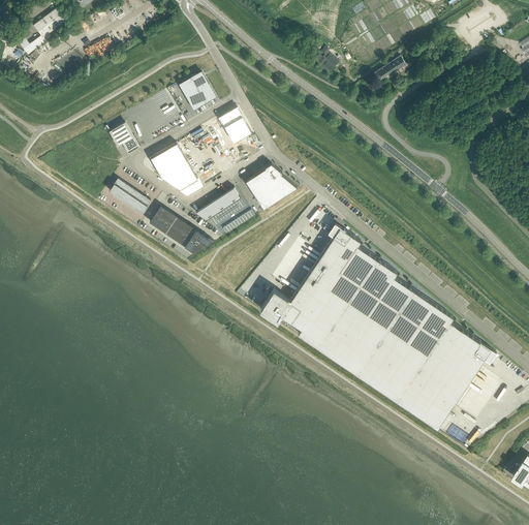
[(85,9),(97,0),(96,0),(81,0),(83,2),(81,4),(85,9)]
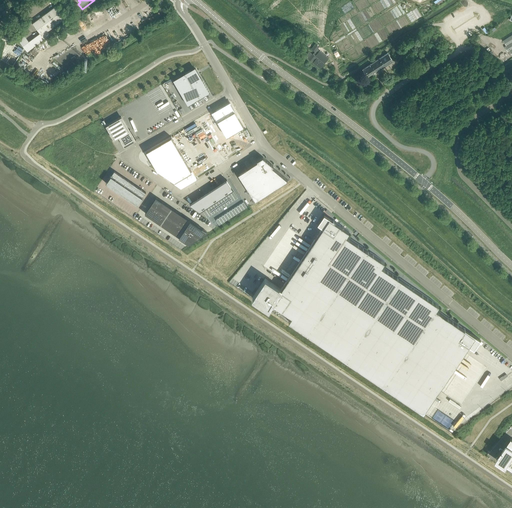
[(442,0),(434,5),(436,9),(447,3),(445,0),(442,0)]
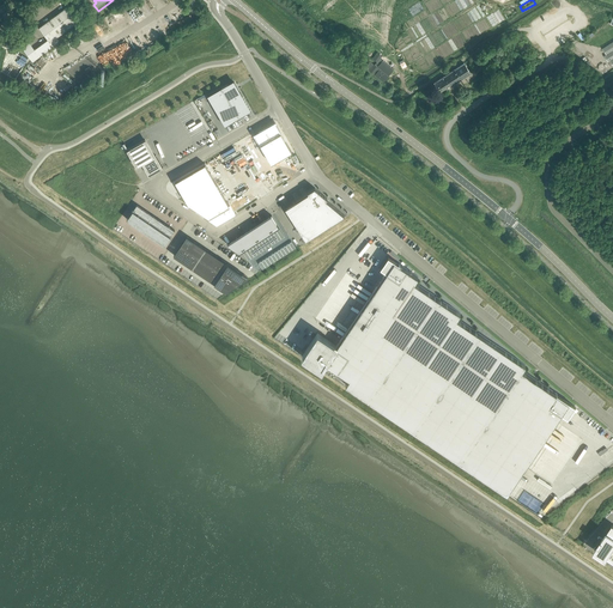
[(56,42),(78,26),(67,12),(40,32),(48,44),(35,54),(29,47),(22,53),(32,67),(60,47),(56,42)]
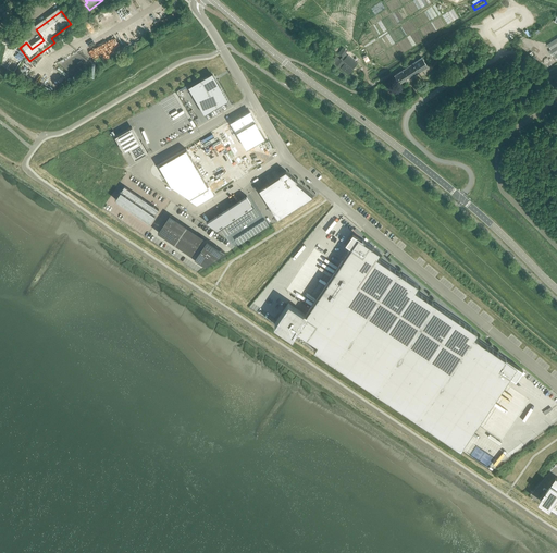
[(556,41),(547,48),(556,63),(556,41)]
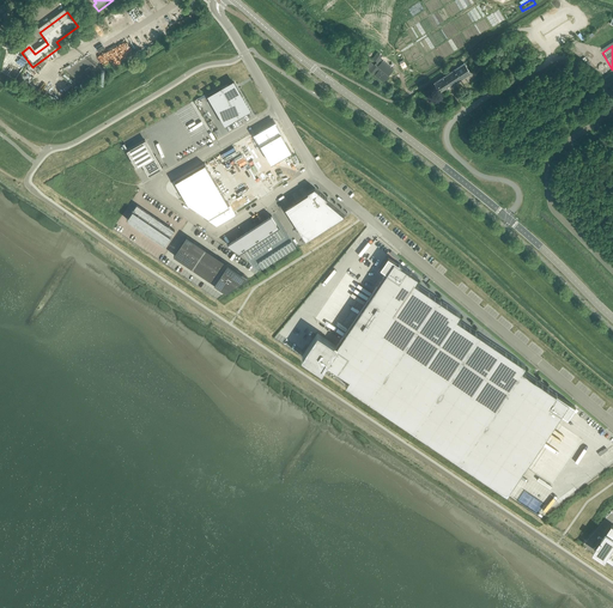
[(394,74),(380,64),(382,61),(377,56),(372,64),(377,67),(375,70),(370,66),(365,72),(384,86),(394,74)]
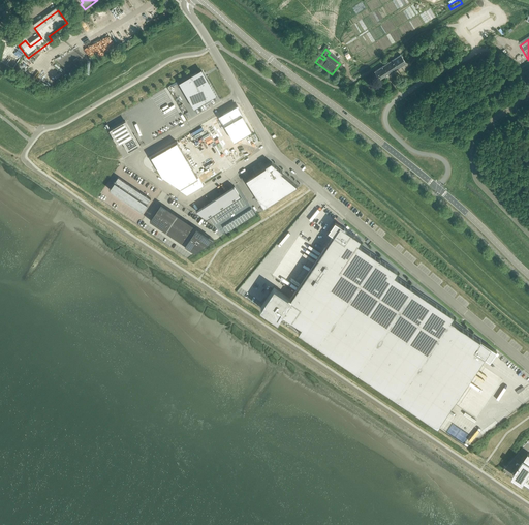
[(414,50),(410,52),(410,53),(412,56),(415,62),(421,59),(417,54),(417,53),(414,50)]
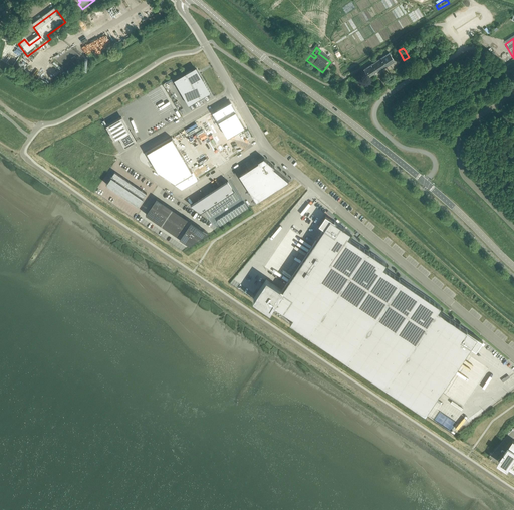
[(369,81),(396,65),(390,57),(390,56),(363,73),(369,81)]
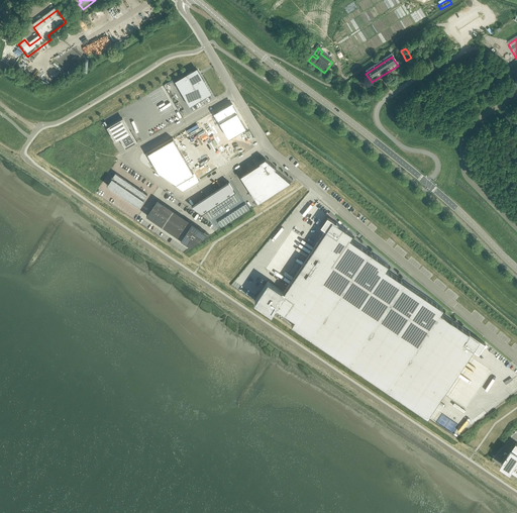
[(175,84),(175,85),(190,110),(202,103),(202,102),(211,97),(198,74),(193,77),(192,76),(188,78),(187,77),(175,84)]
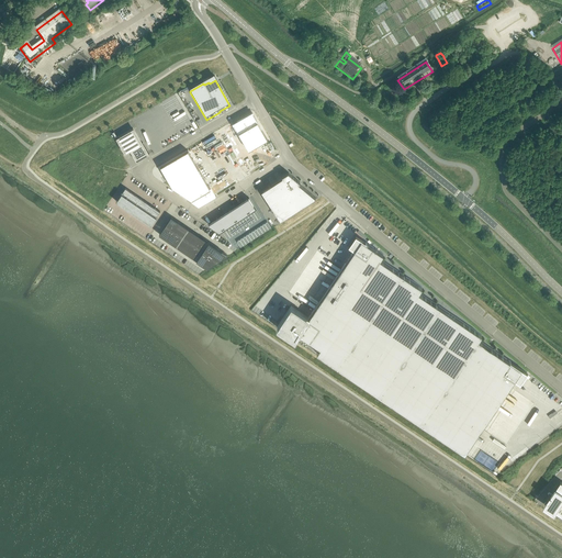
[(249,119),(234,127),(249,155),(268,144),(254,119),(250,121),(249,119)]
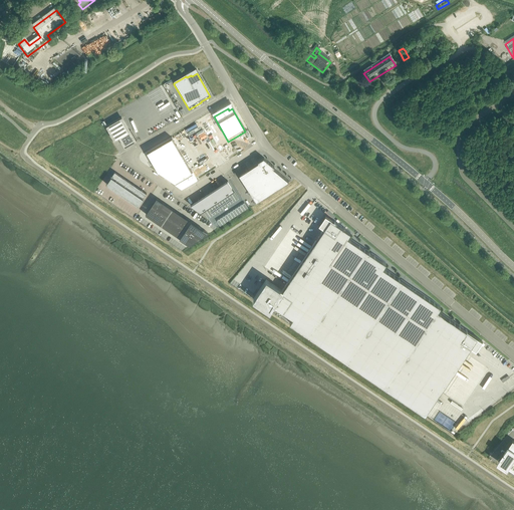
[(106,131),(114,144),(119,142),(125,152),(137,145),(131,135),(130,135),(121,121),(106,131)]
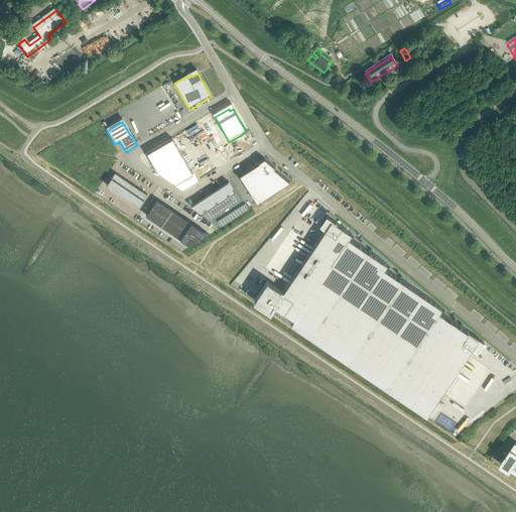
[(172,141),(147,156),(152,164),(154,168),(158,175),(168,181),(173,185),(181,190),(186,187),(187,188),(197,183),(172,141)]
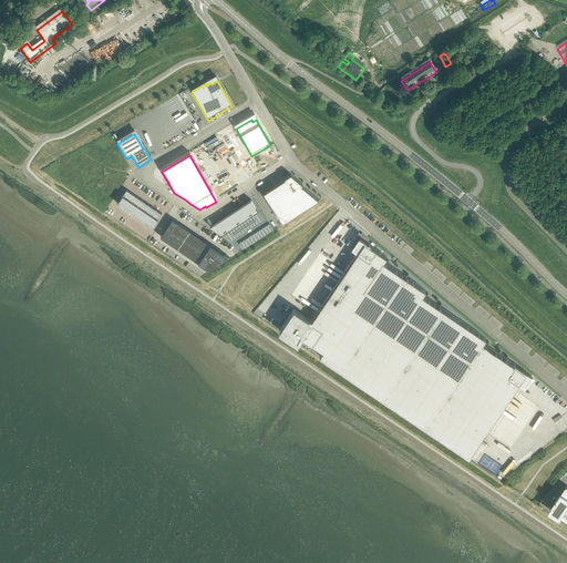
[(264,196),(282,226),(284,226),(319,203),(301,190),(302,188),(302,187),(299,184),(296,182),(294,181),(291,178),(291,177),(285,182),(285,183),(268,194),(264,196)]
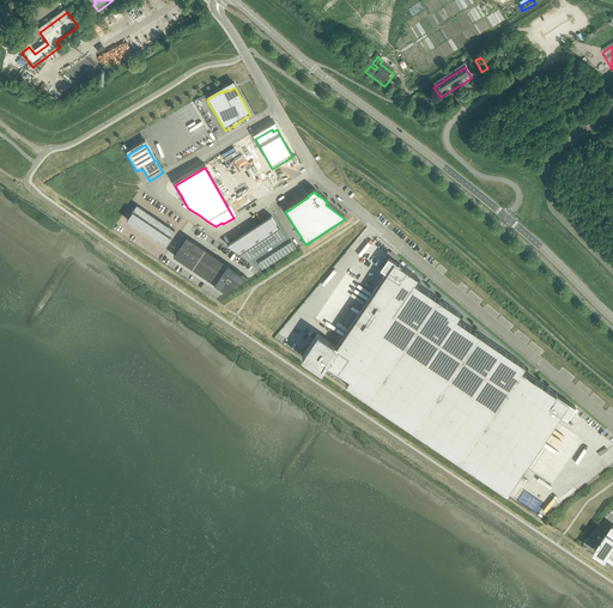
[(143,213),(137,210),(127,224),(133,228),(143,213)]
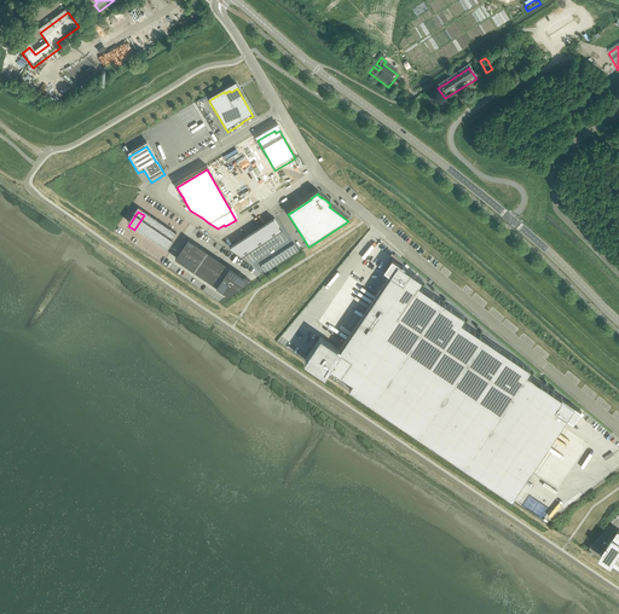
[(149,219),(144,215),(134,230),(139,233),(149,219)]
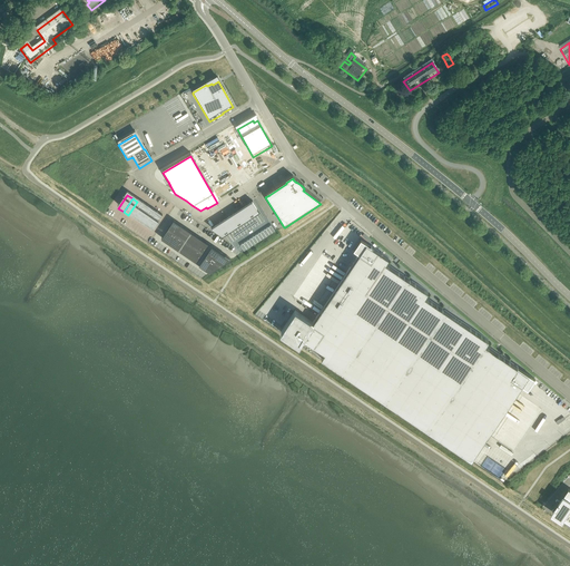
[(143,205),(137,202),(128,215),(133,218),(143,205)]
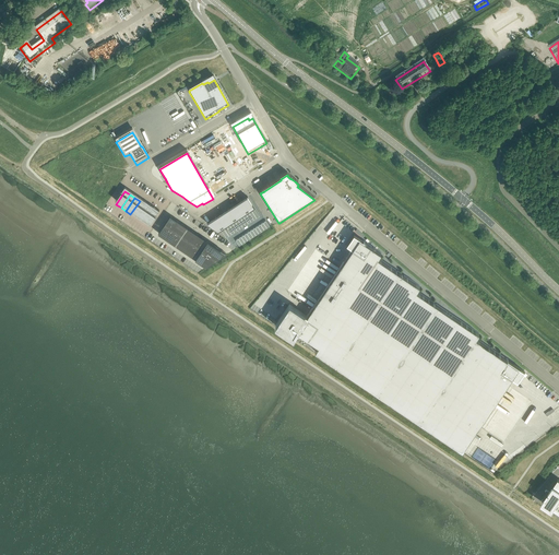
[(144,204),(140,201),(130,214),(135,217),(144,204)]
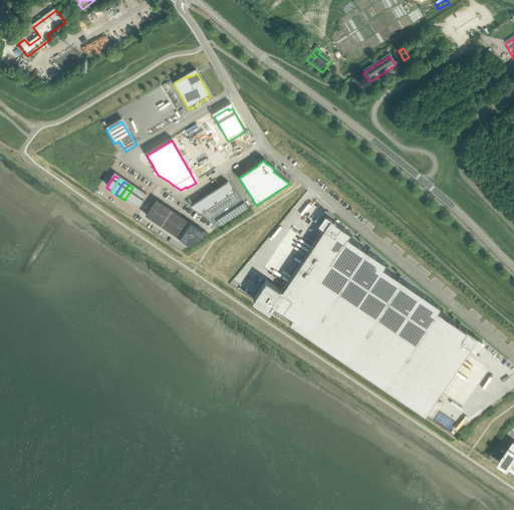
[(228,185),(222,189),(228,198),(229,198),(232,196),(234,195),(228,185)]
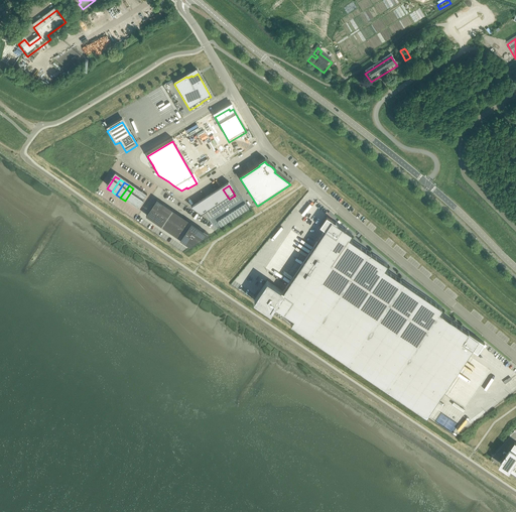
[(138,192),(133,188),(125,201),(129,204),(138,192)]
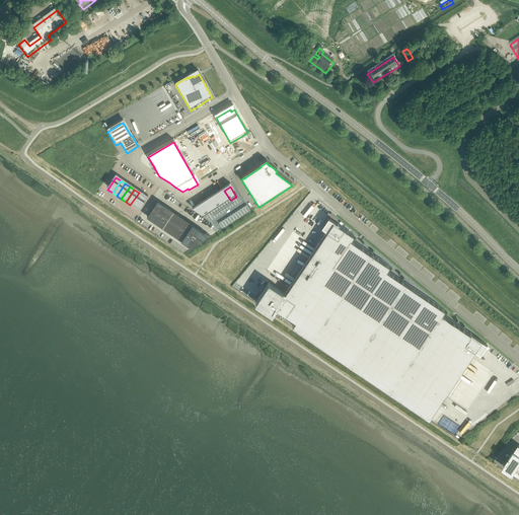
[(224,191),(218,194),(224,204),(226,203),(229,202),(230,200),(224,191)]
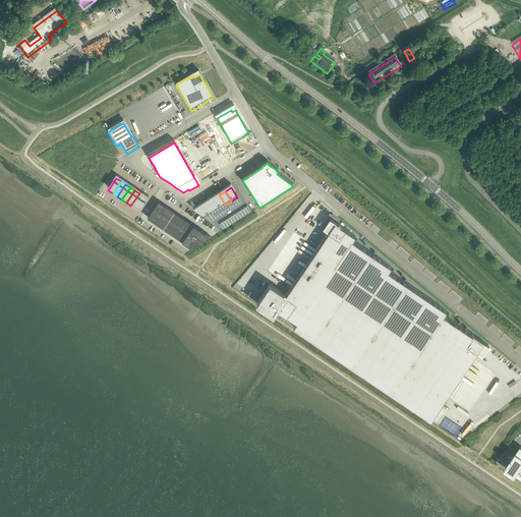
[(143,196),(139,193),(130,206),(135,209),(143,196)]
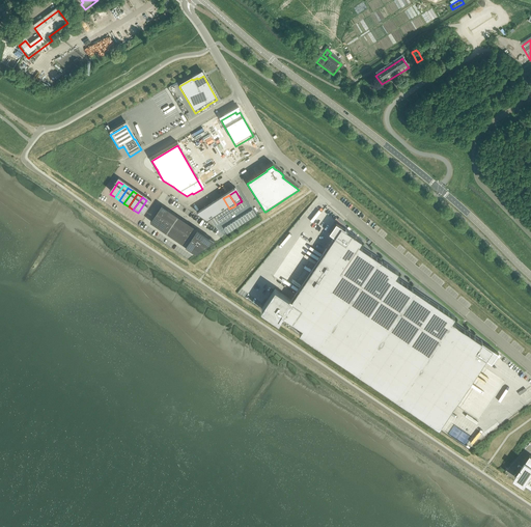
[(223,198),(217,202),(224,213),(226,211),(229,210),(229,209),(223,198)]
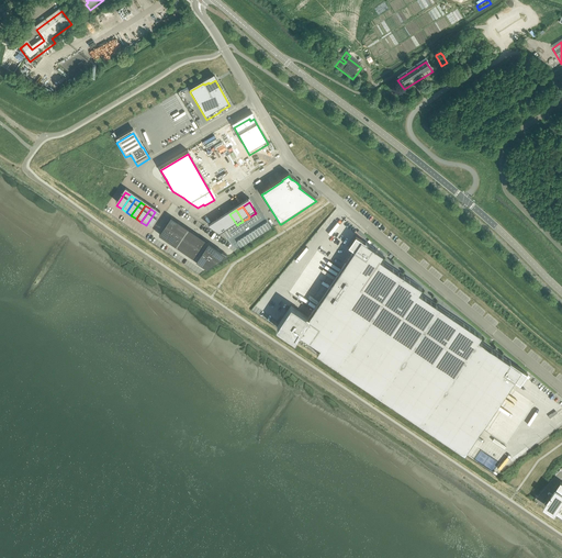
[(160,215),(155,212),(146,225),(152,229),(160,215)]
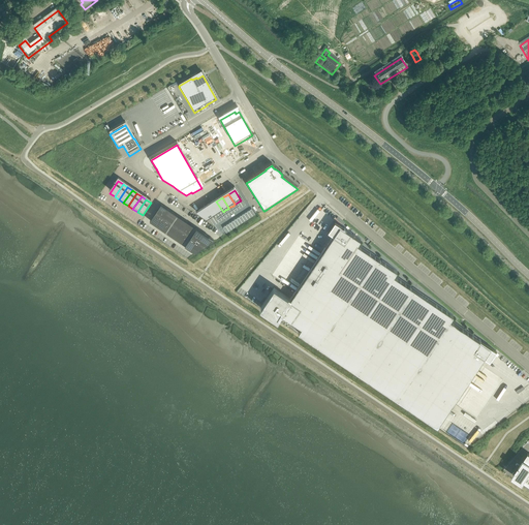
[(216,202),(210,206),(217,216),(217,215),(220,214),(222,212),(223,212),(216,202)]
